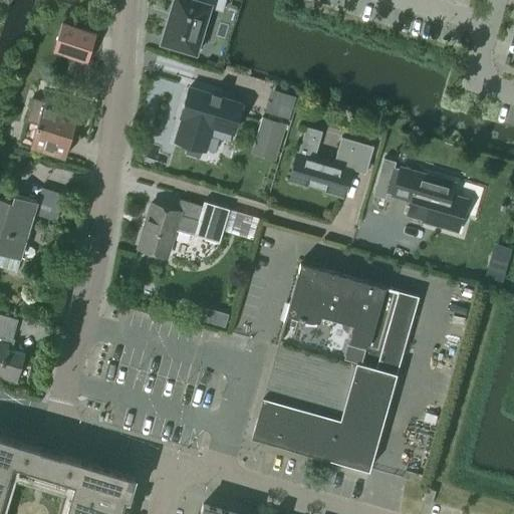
[(174,0),(162,40),(194,49),(208,5),(221,9),(223,0),(174,0)]
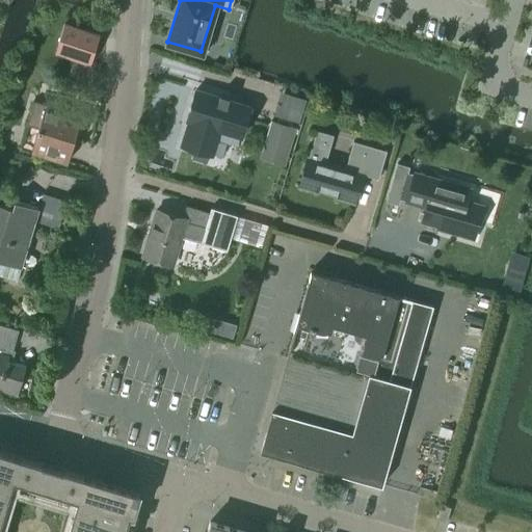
[(64,23),(55,52),(90,62),(100,33),(64,23)]
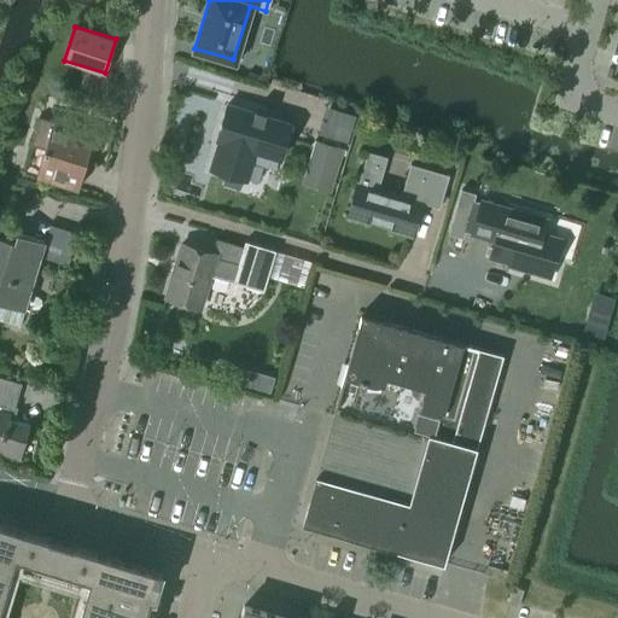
[(249,181),(257,151),(281,158),(292,124),(232,106),(213,169),(249,181)]
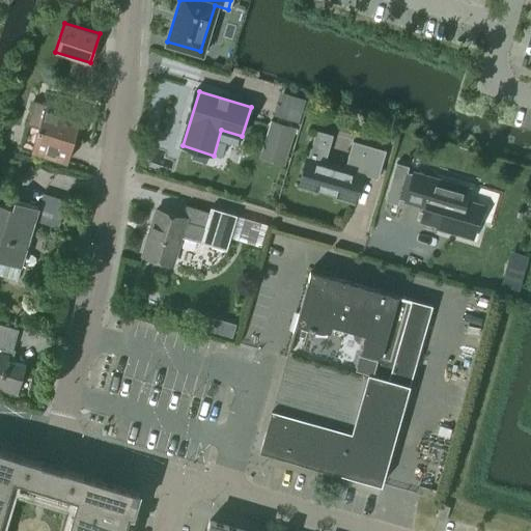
[(65,122),(68,112),(34,102),(27,126),(38,129),(32,152),(67,163),(79,127),(65,122)]
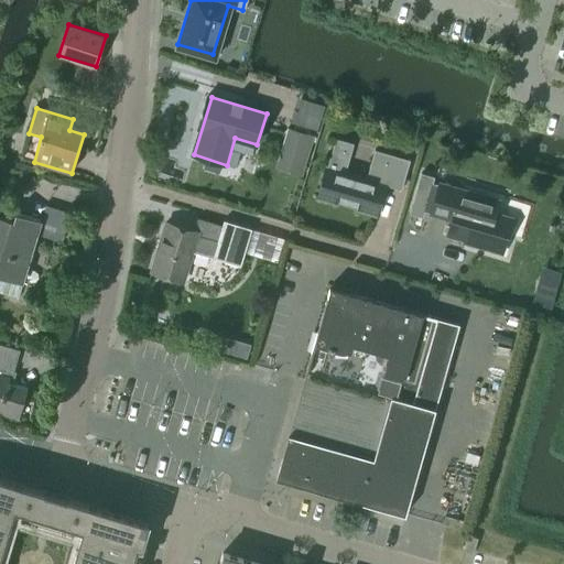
[(274,169),(302,176),(314,134),(286,127),(274,169)]
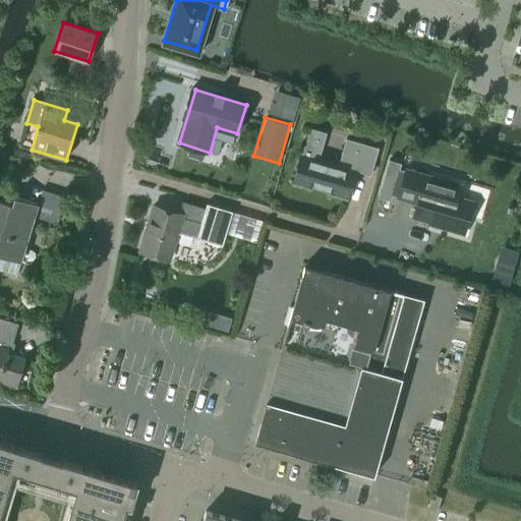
[(355,170),(370,175),(379,148),(346,138),(338,165),(319,160),(327,132),(310,127),(302,155),(301,155),(293,181),(311,187),(312,185),(330,190),(329,192),(347,197),(355,170)]
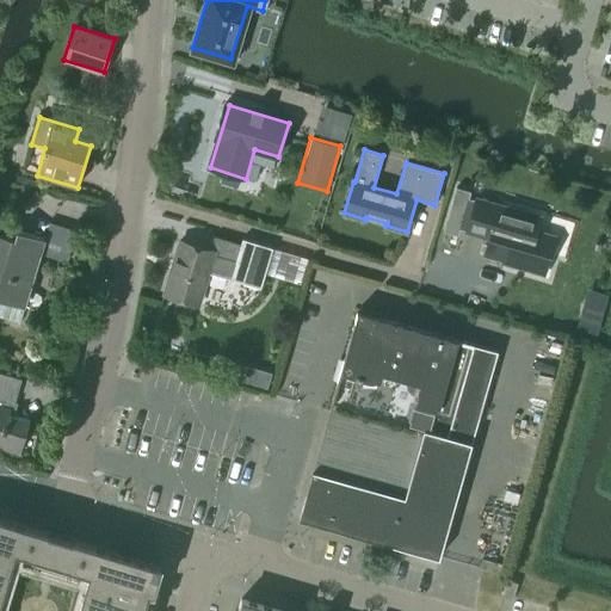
[(476,199),(476,201),(469,198),(470,191),(456,187),(444,230),(458,235),(460,228),(467,230),(467,232),(489,238),(485,254),(543,271),(554,238),(537,232),(541,218),(476,199)]
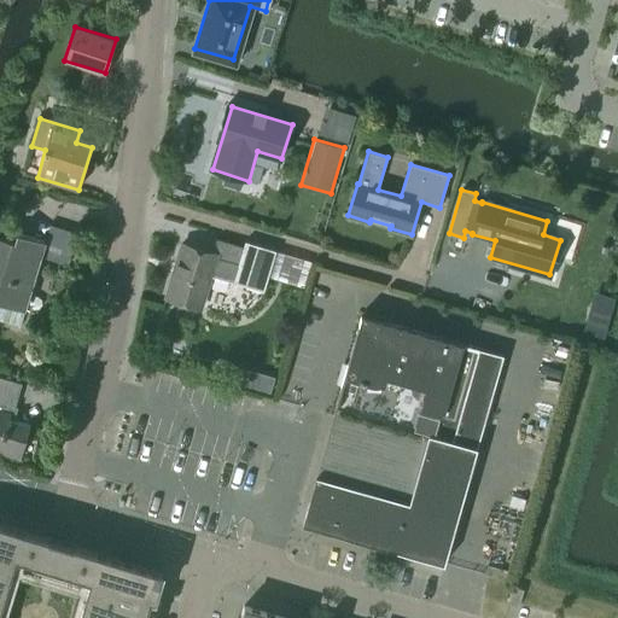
[(0,299),(25,308),(46,242),(17,232),(15,240),(0,234),(0,299)]
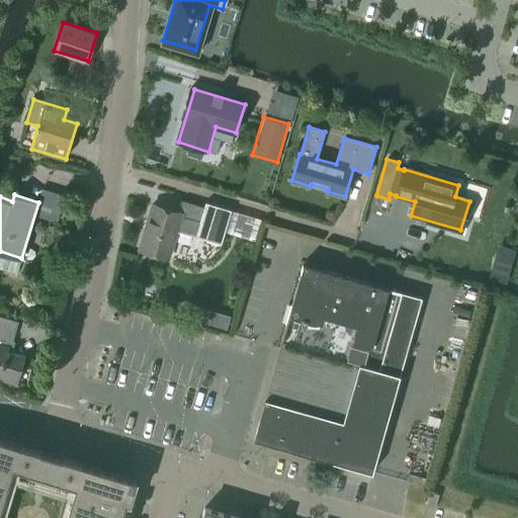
[(168,258),(176,232),(221,245),(231,209),(205,201),(203,207),(181,200),(177,212),(152,204),(139,249),(168,258)]
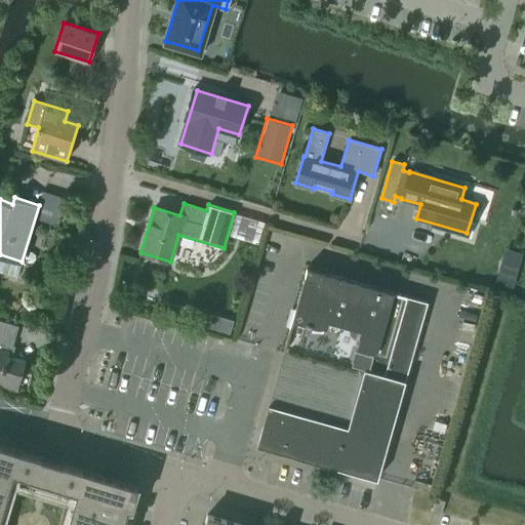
[(306,267),(282,353),(255,444),(376,479),(427,301),(306,267)]
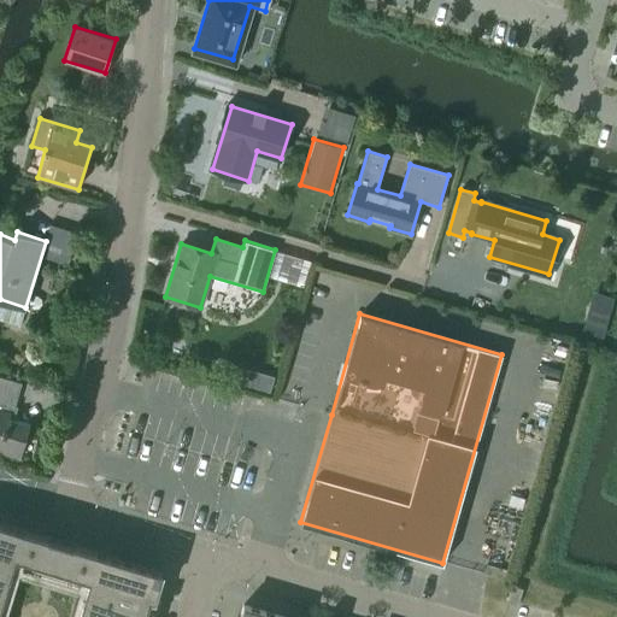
[(240,365),(235,381),(269,391),(274,375),(240,365)]
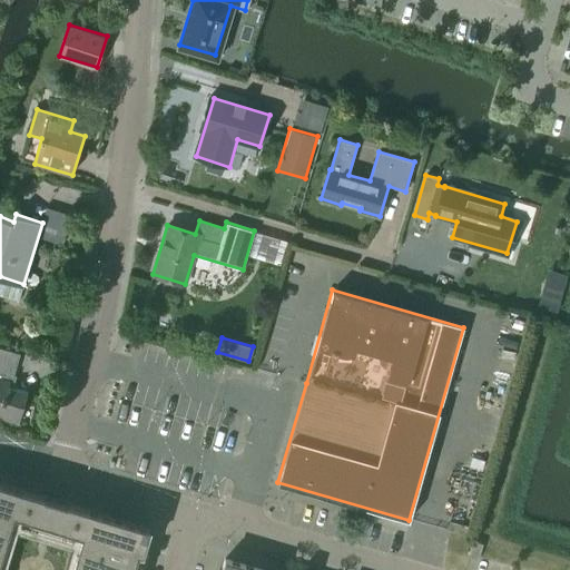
[(0,416),(18,422),(27,391),(7,385),(9,375),(13,376),(20,353),(0,346),(0,416)]
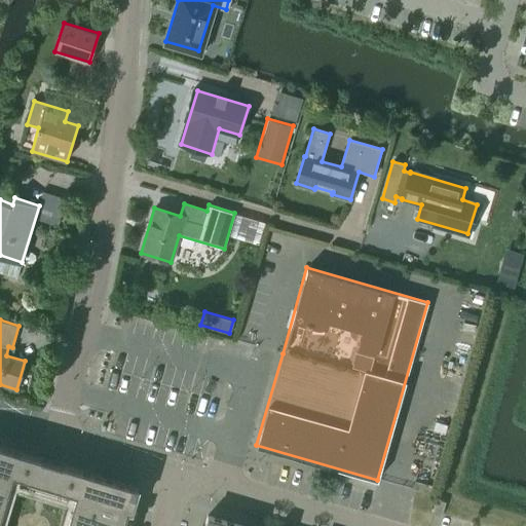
[(0,525),(125,525),(138,486),(0,445),(0,525)]
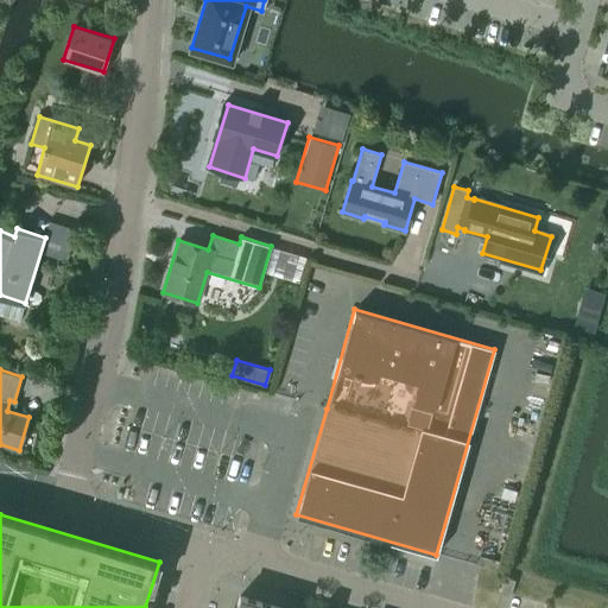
[(504,576),(499,593),(510,595),(515,578),(504,576)]
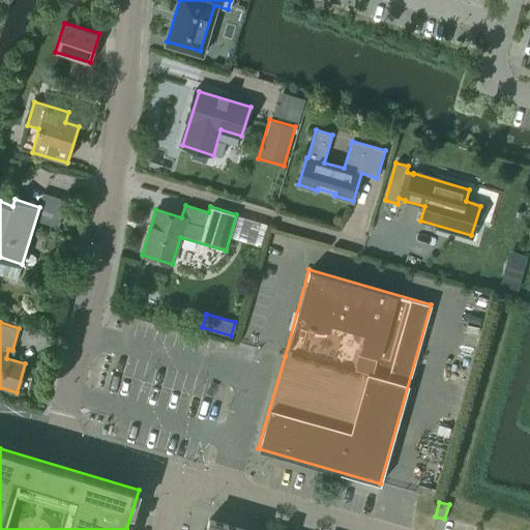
[(247,529),(209,519),(205,529),(247,529)]
